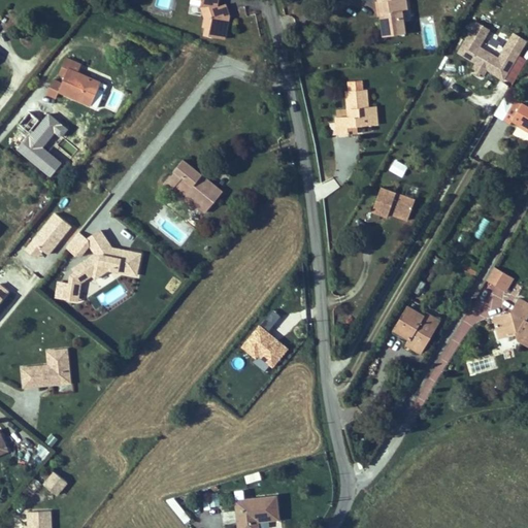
[(228,13),(226,13),(222,4),(217,6),(217,0),(202,0),(201,4),(205,15),(203,25),(205,26),(204,34),(224,37),(228,13)]
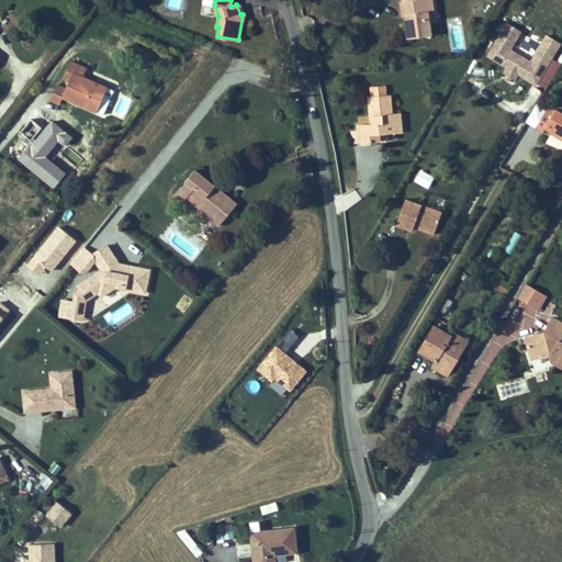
[(434,10),(431,0),(403,0),(405,0),(407,0),(411,14),(406,15),(408,37),(433,34),(429,11),(434,10)]
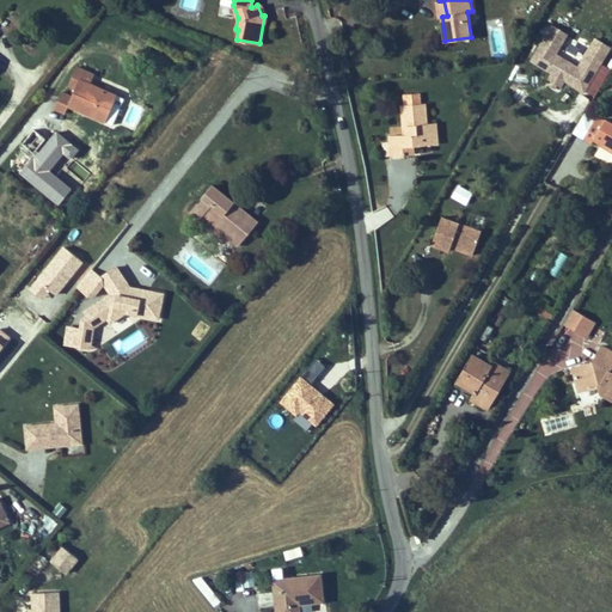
[(560,29),(552,24),(531,60),(539,65),(560,29)]
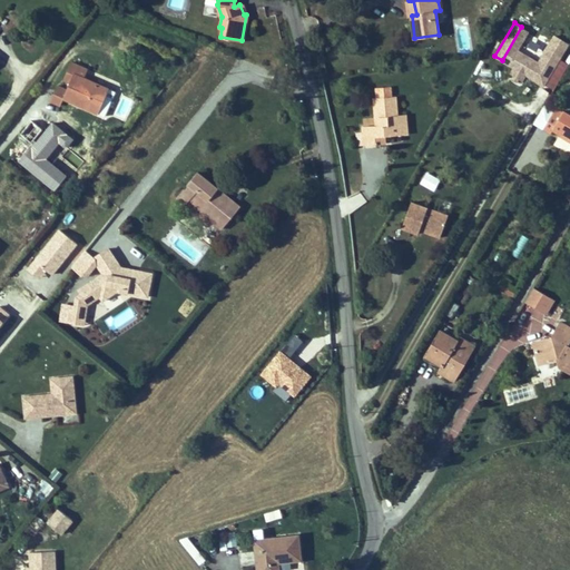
[(514,68),(510,75),(521,81),(526,75),(533,61),(516,51),(529,31),(521,27),(502,60),(514,68)]
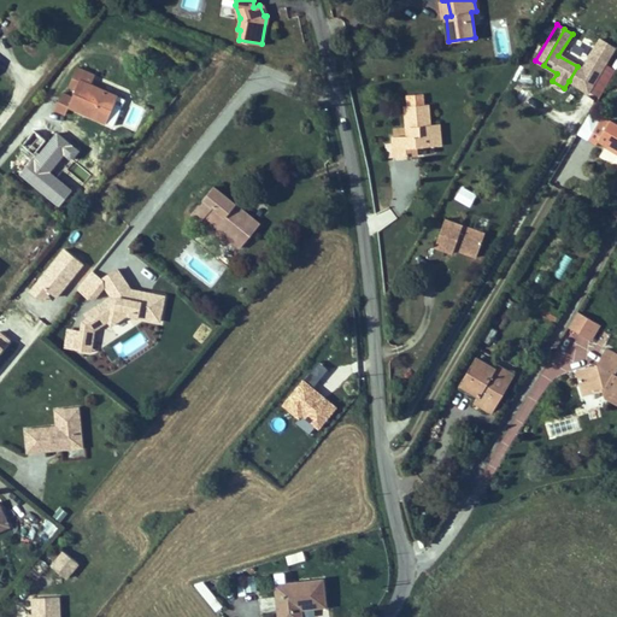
[(600,40),(582,70),(577,66),(569,81),(588,92),(615,48),(600,40)]
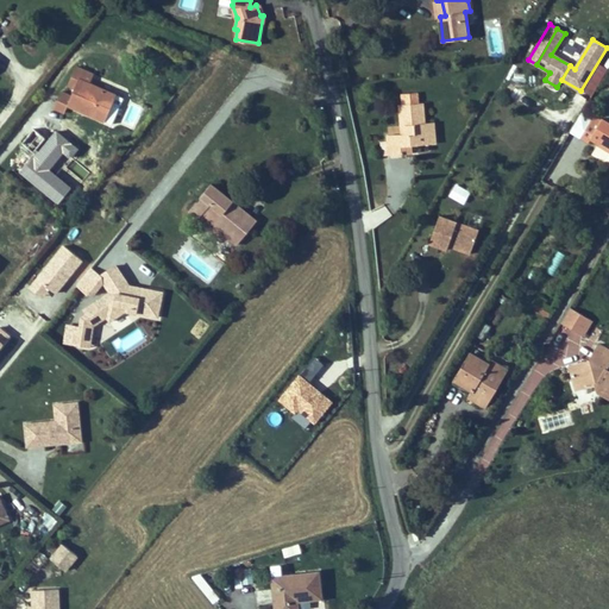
[(102,71),(108,58),(88,50),(82,62),(102,71)]
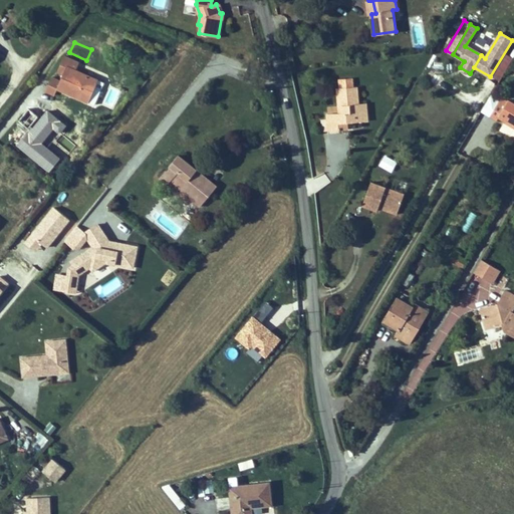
[(66,66),(56,88),(88,101),(90,96),(97,79),(66,66)]
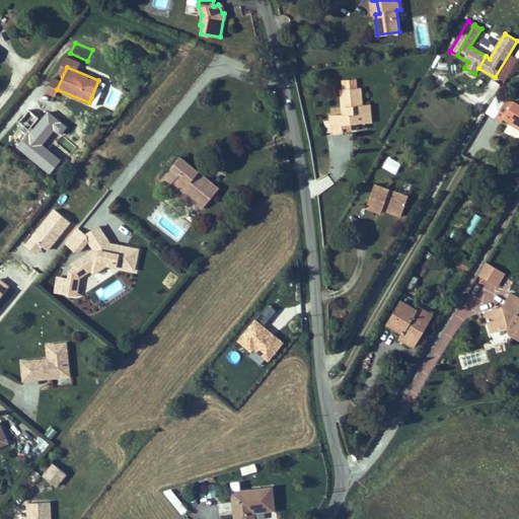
[(331,115),(332,131),(352,130),(352,123),(366,122),(365,103),(361,104),(360,87),(357,87),(356,78),(343,79),(344,88),(342,88),(343,105),(345,105),(346,114),(344,114),(331,115)]
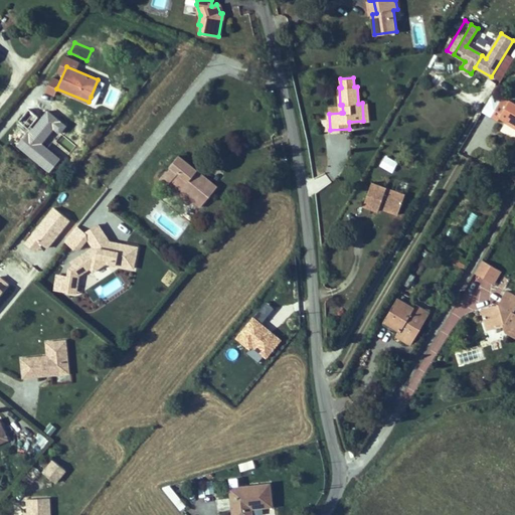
[(98,79),(91,97),(96,99),(104,82),(98,79)]
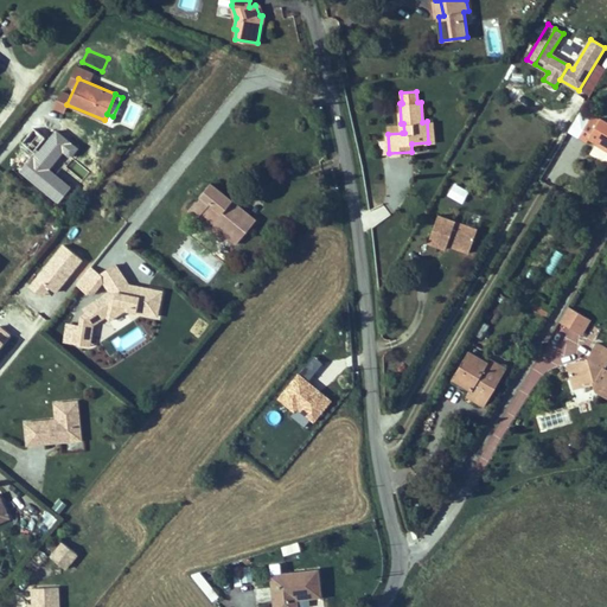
[(589,136),(598,142),(599,140),(606,144),(606,149),(606,121),(600,117),(599,120),(592,115),(580,136),(587,141),(589,136)]
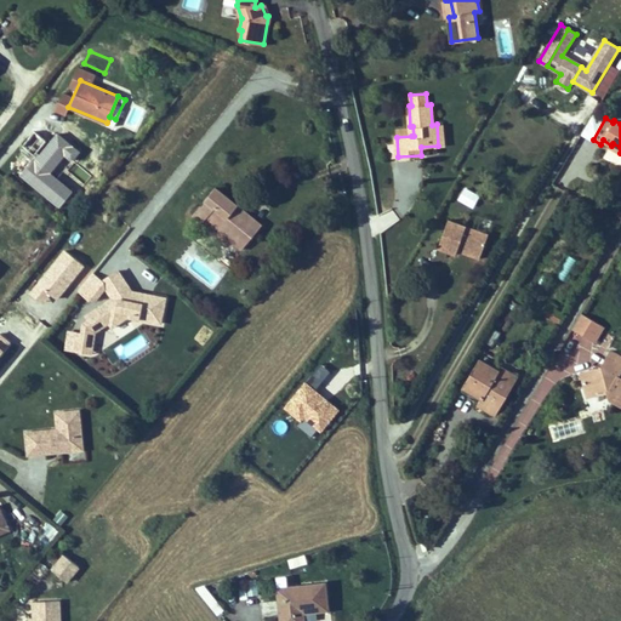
[(620,153),(620,147),(613,143),(611,146),(610,147),(620,153)]
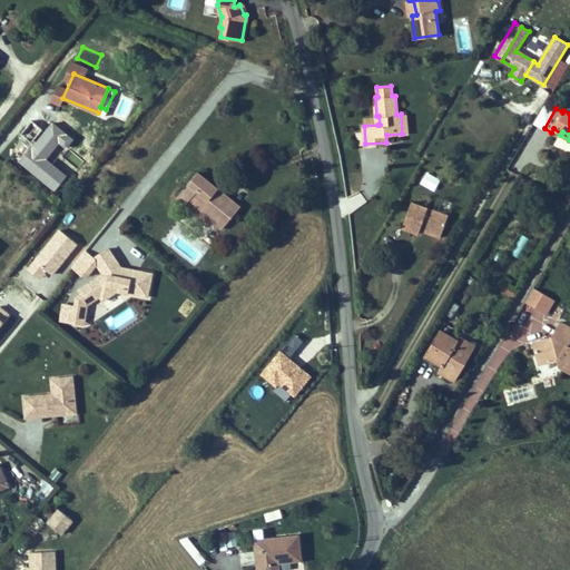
[(0,159),(10,167),(16,159),(5,151),(0,156),(0,159)]
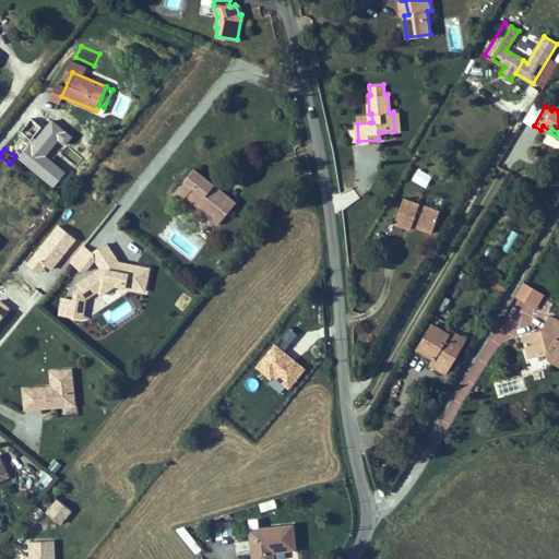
[(418,166),(412,178),(426,187),(432,175),(418,166)]
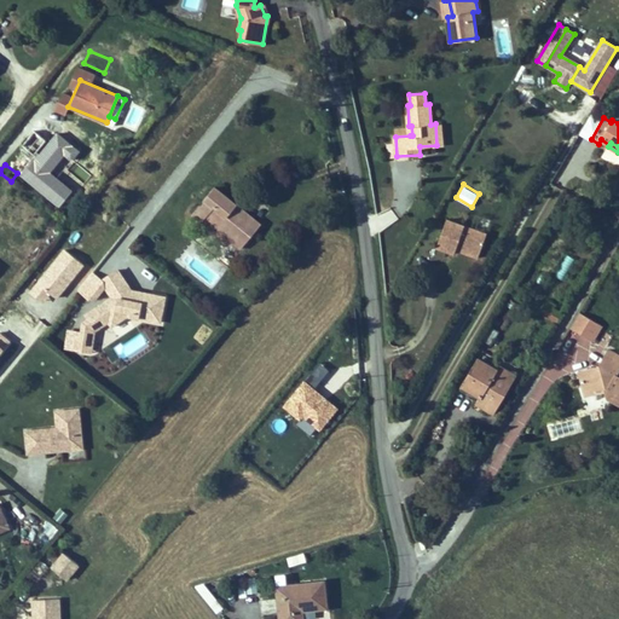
[(237,204),(215,186),(192,213),(202,221),(207,215),(231,236),(230,239),(241,248),(256,229),(233,208),(237,204)]
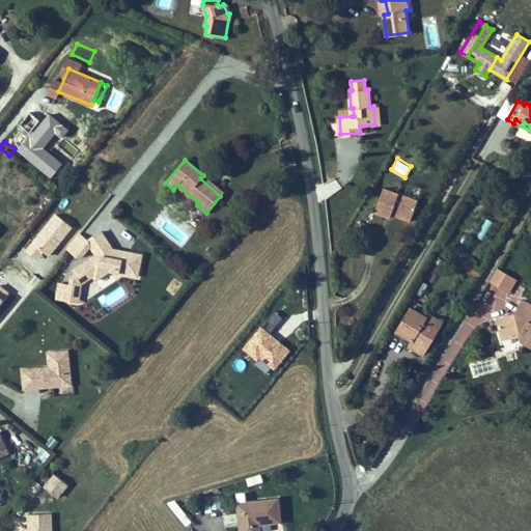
[(203,175),(200,178),(220,196),(223,192),(203,175)]
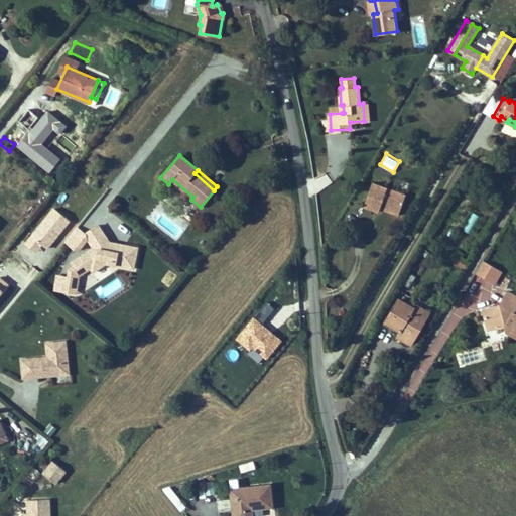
[(192,197),(172,179),(168,184),(189,202),(191,200),(192,197)]
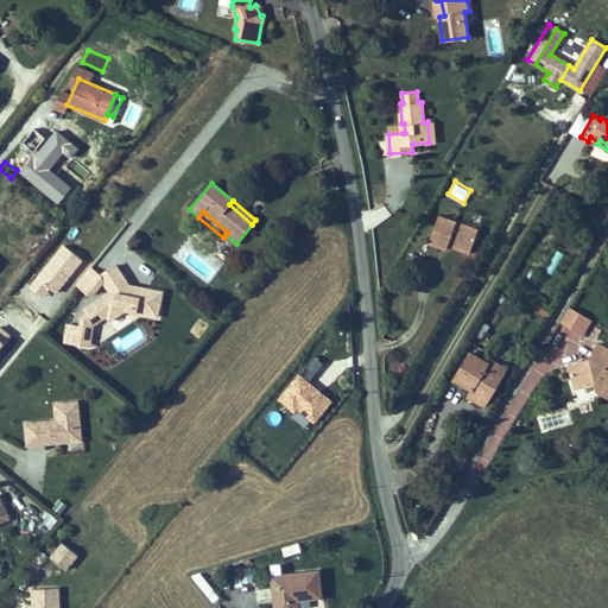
[(431,241),(445,216),(441,214),(430,240),(431,241)]
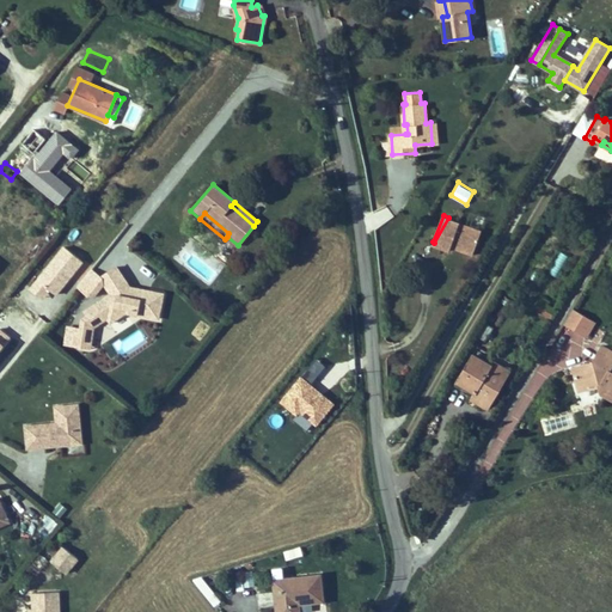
[(458,245),(457,249),(464,251),(476,228),(448,218),(434,243),(450,249),(451,246),(452,243),(458,245)]
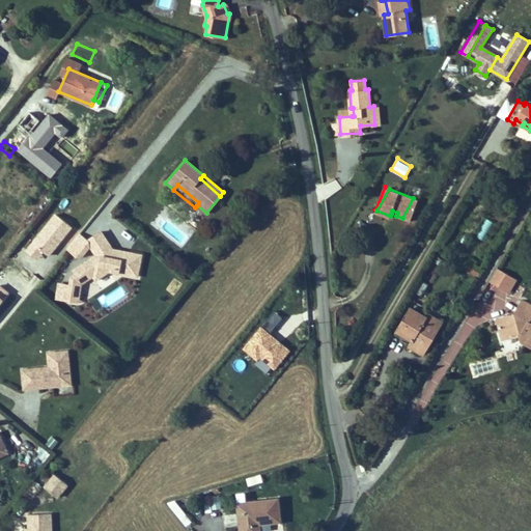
[(411,221),(419,200),(413,198),(402,218),(411,221)]
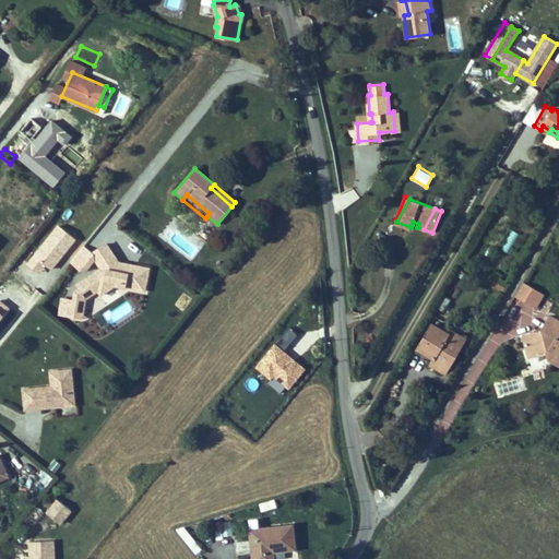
[(58,226),(46,240),(48,241),(35,258),(44,265),(48,270),(73,239),(58,226)]
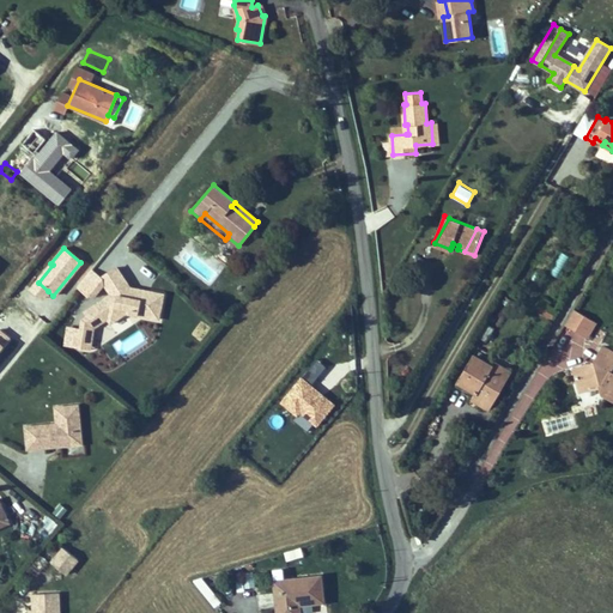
[(560,253),(551,272),(558,275),(568,256),(560,253)]
